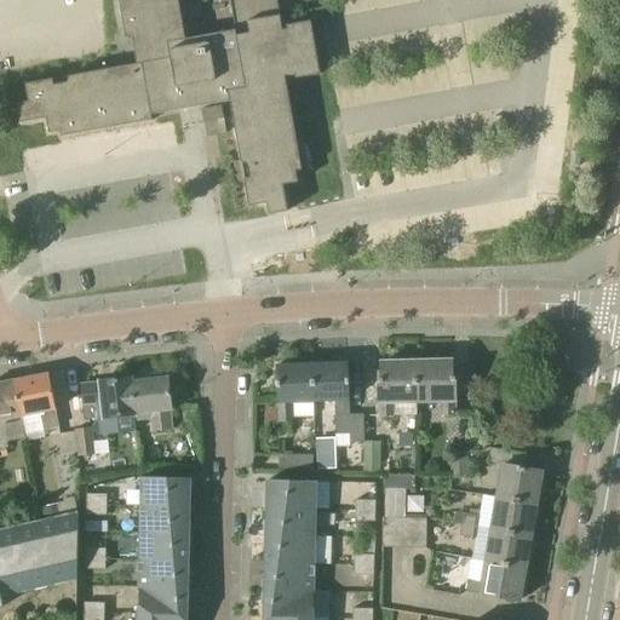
[(231,102),(241,162),(248,165),(251,178),(245,179),(248,202),(250,207),(268,204),(269,216),(288,212),(283,185),(299,183),(297,172),(303,171),(286,78),(296,75),(297,79),(321,75),(311,22),(287,27),(287,30),(283,30),(277,0),(119,0),(126,39),(133,38),(138,64),(26,85),(29,102),(17,104),(21,124),(47,119),(50,133),(61,132),(62,137),(153,121),(153,115),(231,102)]
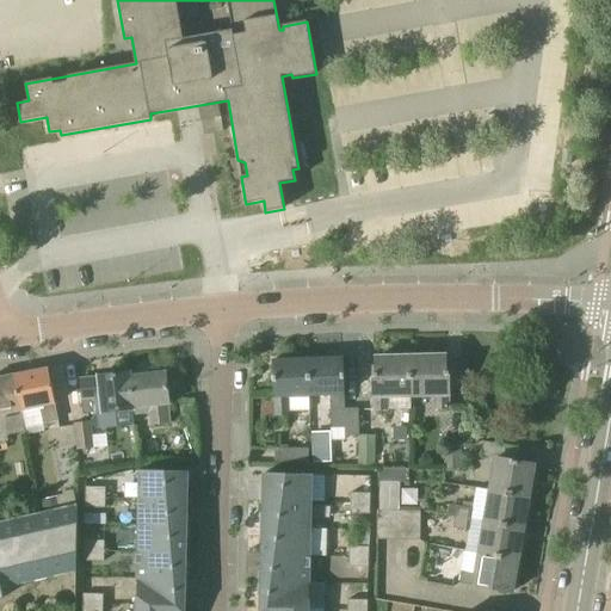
[(388,396),(413,395),(412,357),(376,358),(376,374),(374,374),(375,396),(375,409),(388,409),(388,396)]
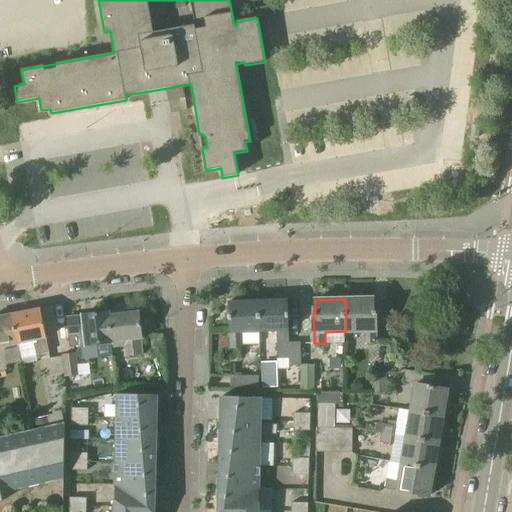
[(345,299),(346,331),(365,331),(365,342),(376,342),(376,331),(376,311),(374,311),(374,304),(374,299),(345,299)]
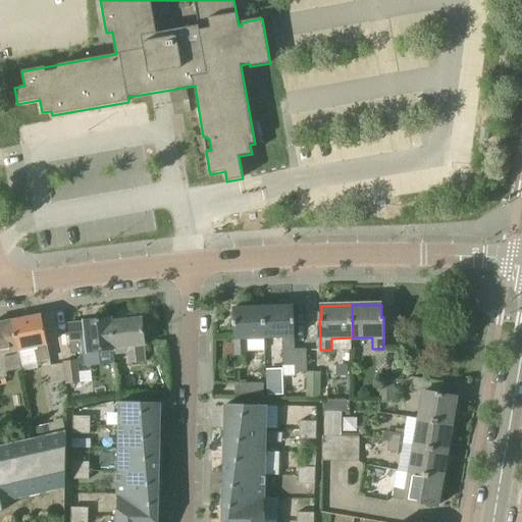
[(295,350),(294,306),(263,307),(264,338),(282,337),(283,376),(296,375),(295,372),(307,372),(306,349),(295,350)]
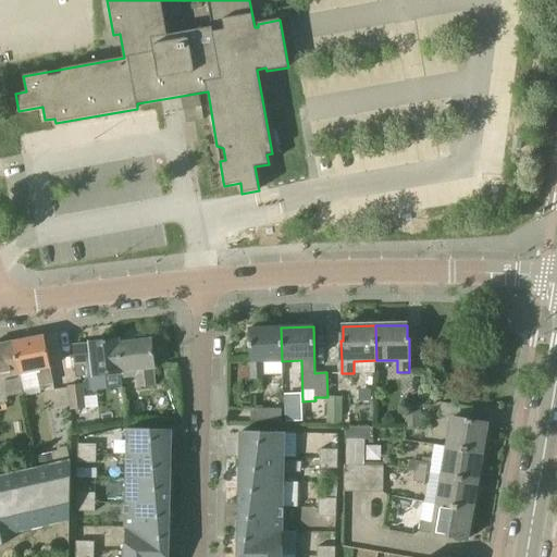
[(264,379),(264,374),(283,374),(282,361),(281,327),(249,329),(250,362),(251,380),(264,379)]
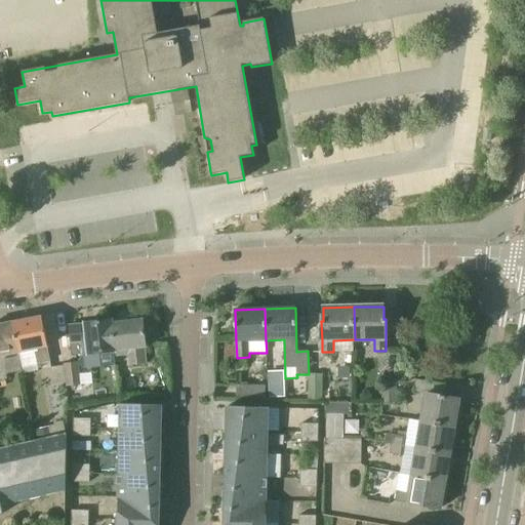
[(50,362),(42,317),(13,322),(19,353),(35,350),(38,364),(50,362)]
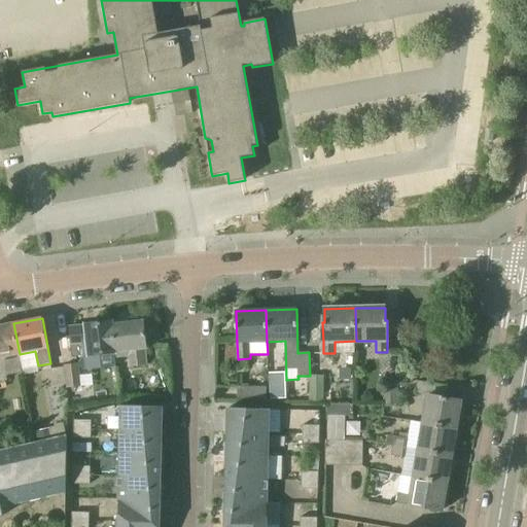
[(112,324),(112,321),(85,324),(85,325),(69,327),(71,344),(72,357),(83,356),(115,353),(112,324)]
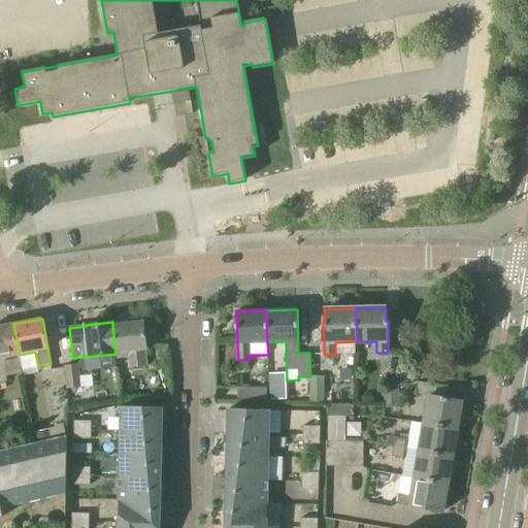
[(116,354),(116,358),(130,356),(131,367),(147,366),(145,350),(146,350),(143,322),(112,325),(116,354)]
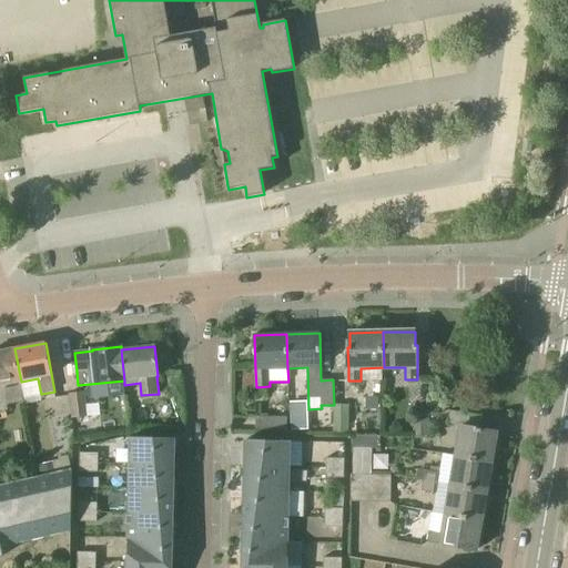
[(6,385),(21,382),(14,348),(0,351),(0,419),(8,417),(7,411),(9,409),(6,396),(8,396),(6,385)]
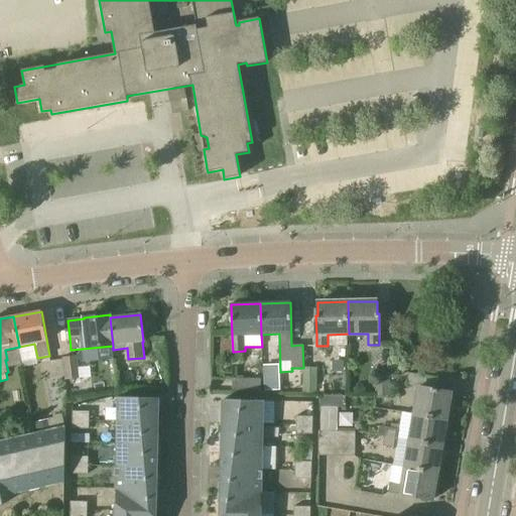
[(62,357),(66,380),(80,378),(77,356),(62,357)]
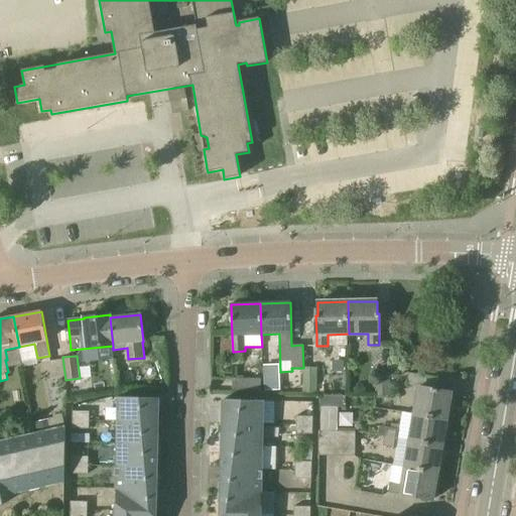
[(303,393),(316,393),(317,368),(304,367),(303,393)]
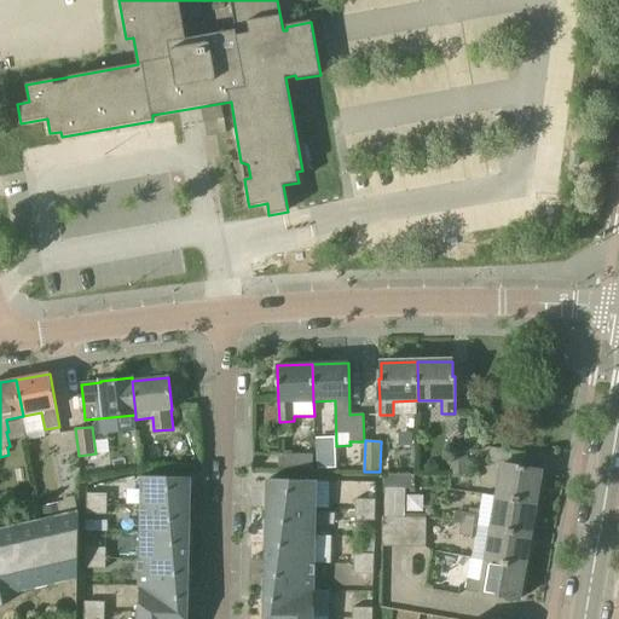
[(452,474),(467,474),(467,444),(452,444),(452,474)]
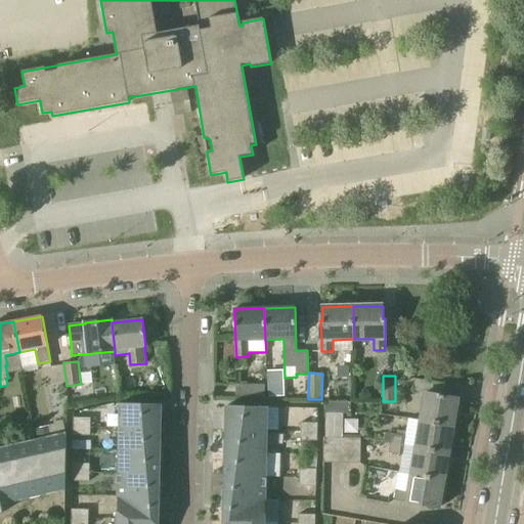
[(421,421),(453,426),(457,398),(442,396),(444,384),(416,379),(413,391),(425,393),(421,421)]
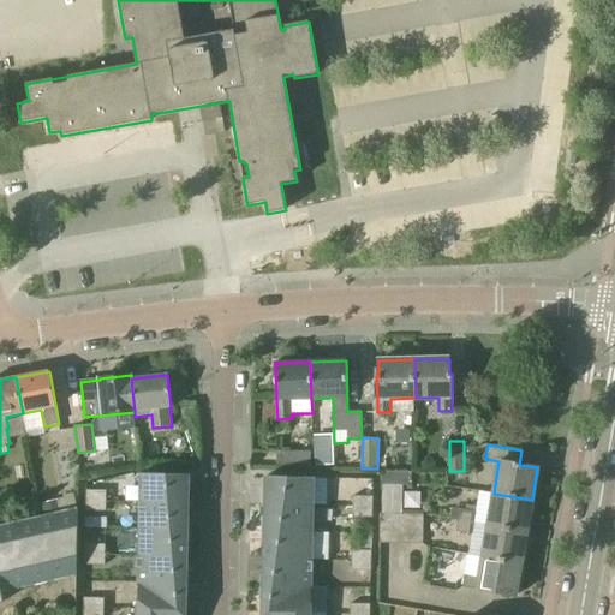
[(296,452),(280,451),(278,451),(278,466),(311,466),(311,452),(305,452),(305,447),(296,447),(296,452)]
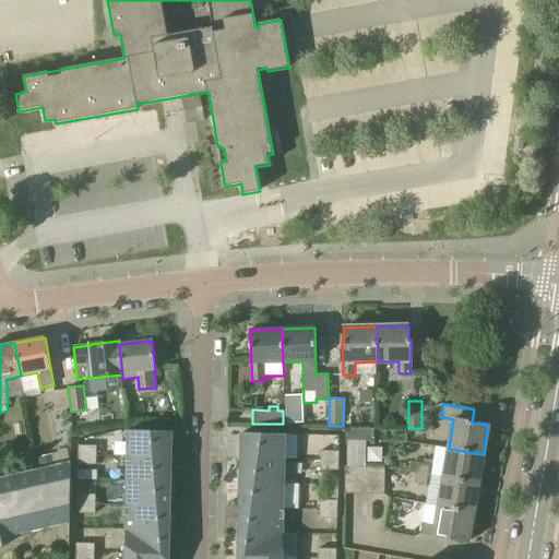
[(348,440),(373,441),(373,429),(348,428),(348,440)]
